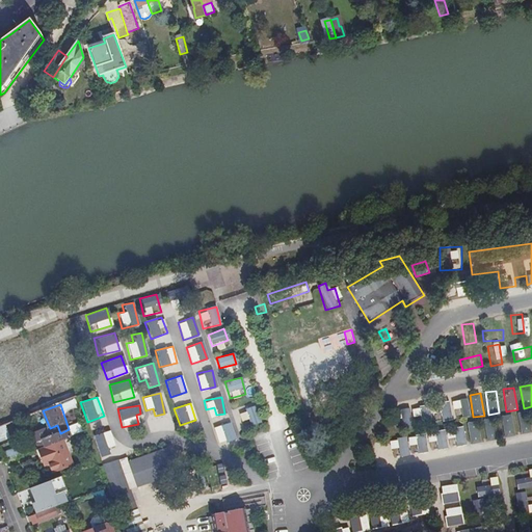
[(411,418),(420,416),(422,425),(431,423),(428,405),(409,409),(411,418)]
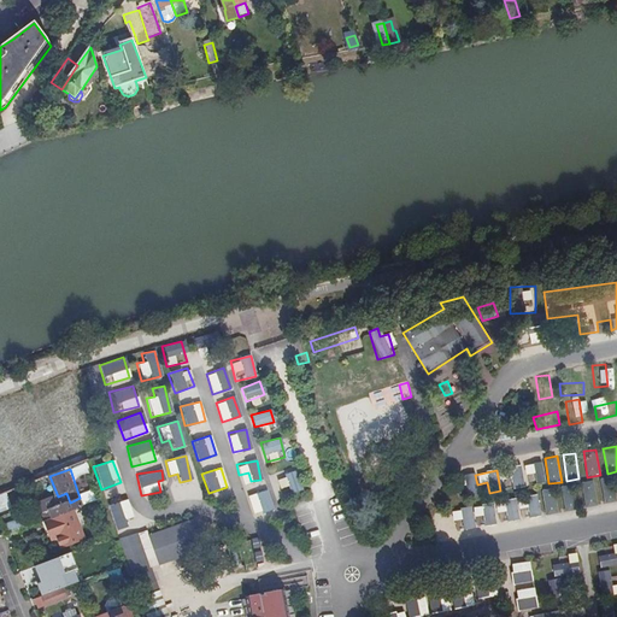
[(295,472),(275,477),(281,497),(300,491),(295,472)]
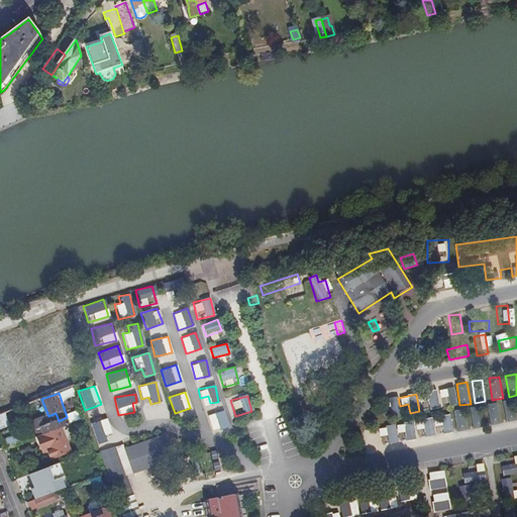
[(385,417),(401,413),(397,396),(380,400),(385,417)]
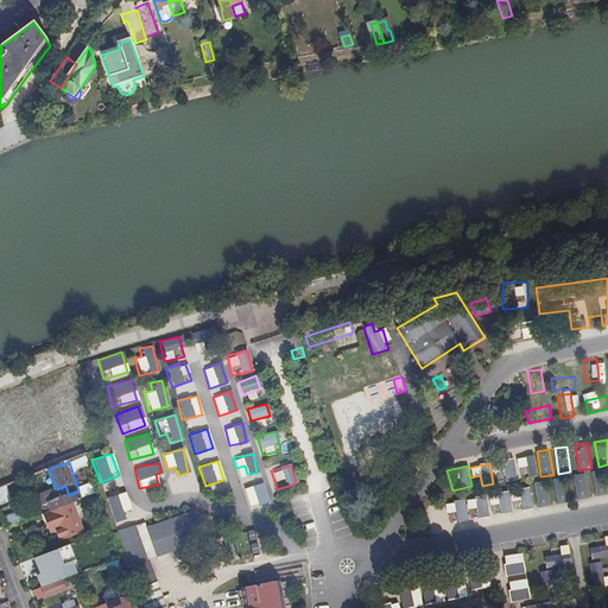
[(605,469),(591,472),(596,496),(607,495),(605,469)]
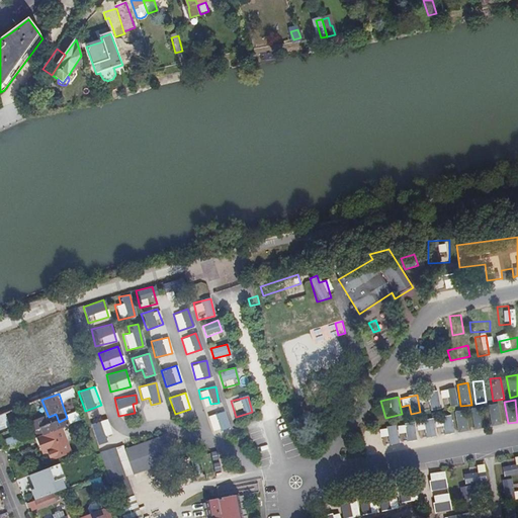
[(498,404),(488,405),(491,427),(502,425),(498,404)]
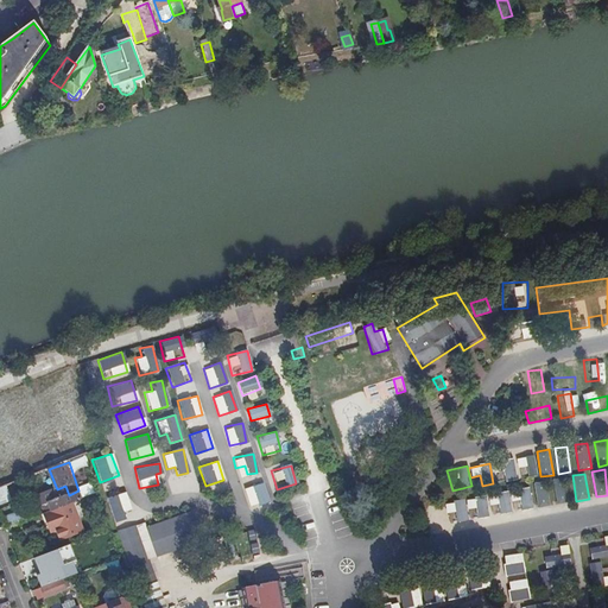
[(565,476),(552,479),(557,504),(569,502),(565,476)]
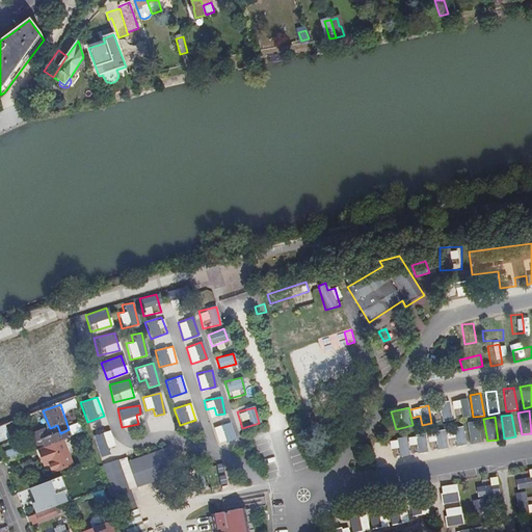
[(478,422),(469,424),(472,442),(481,441),(478,422)]
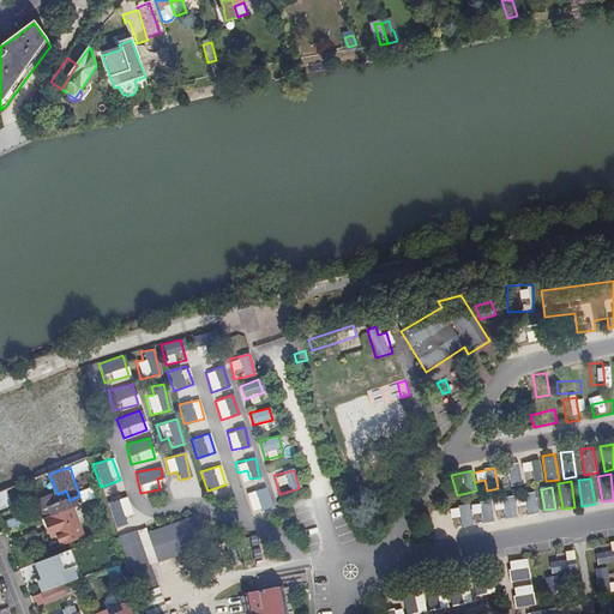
[(260,511),(271,506),(265,488),(253,492),(260,511)]
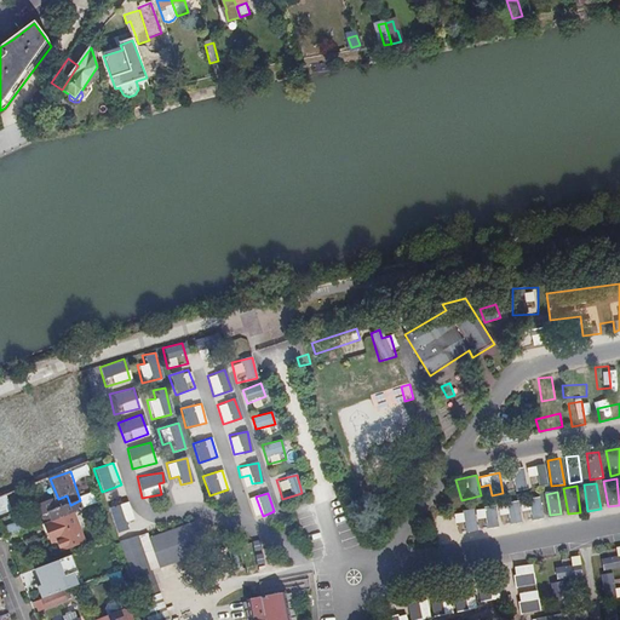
[(541,497),(530,499),(534,520),(545,518),(541,497)]
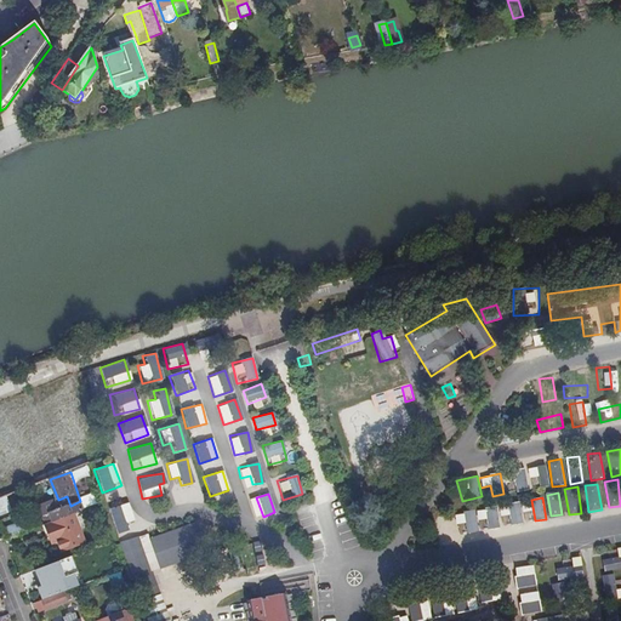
[(55,500),(32,510),(35,520),(43,517),(46,524),(74,514),(84,511),(80,501),(70,506),(58,510),(55,500)]
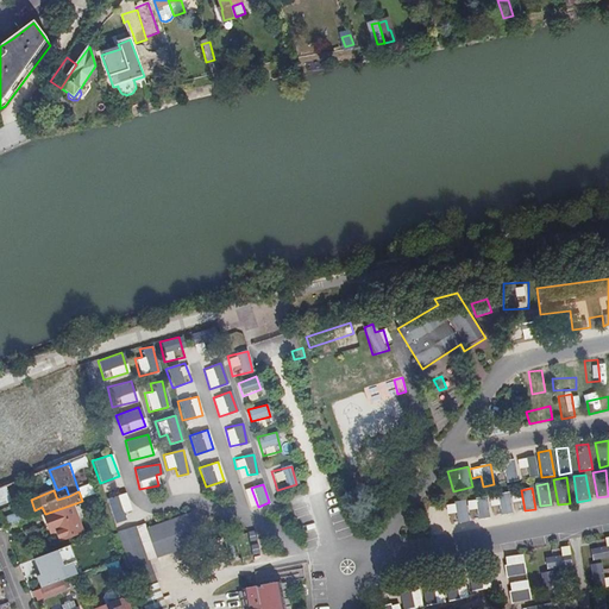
[(510,491),(500,494),(503,515),(514,513),(510,491)]
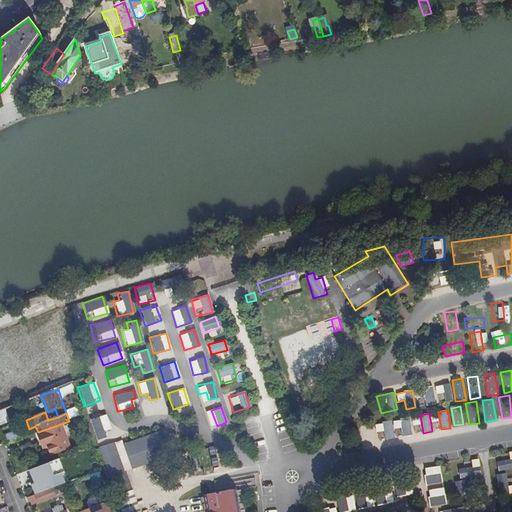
[(105,437),(103,431),(109,429),(105,415),(89,419),(95,440),(105,437)]
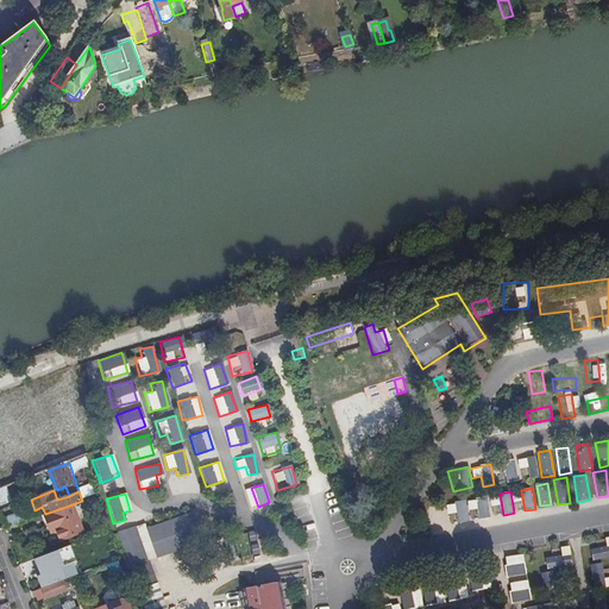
[(487,496),(477,498),(481,519),(491,518),(487,496)]
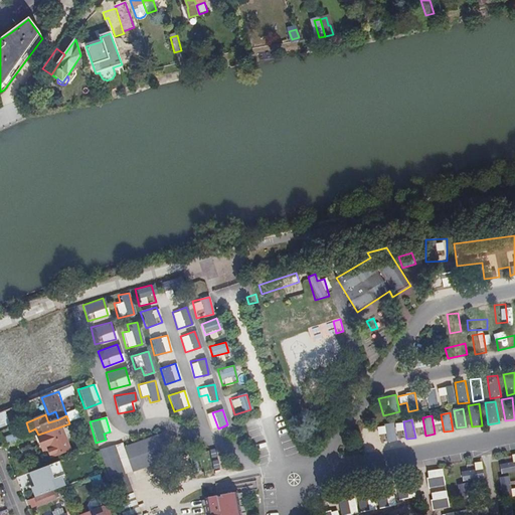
[(393,423),(385,424),(388,443),(397,441),(393,423)]
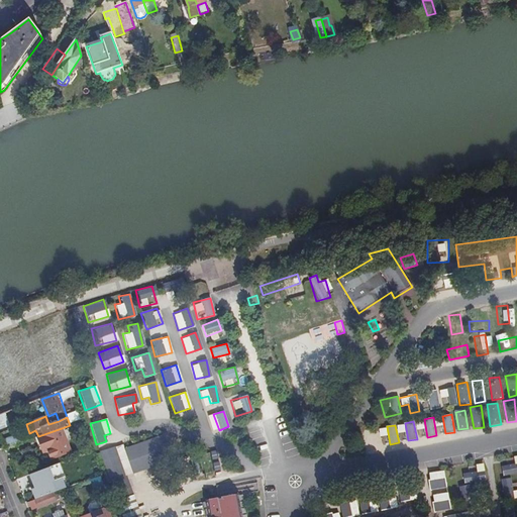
[(62,428),(38,436),(37,437),(42,448),(46,446),(48,451),(52,459),(71,452),(62,428)]
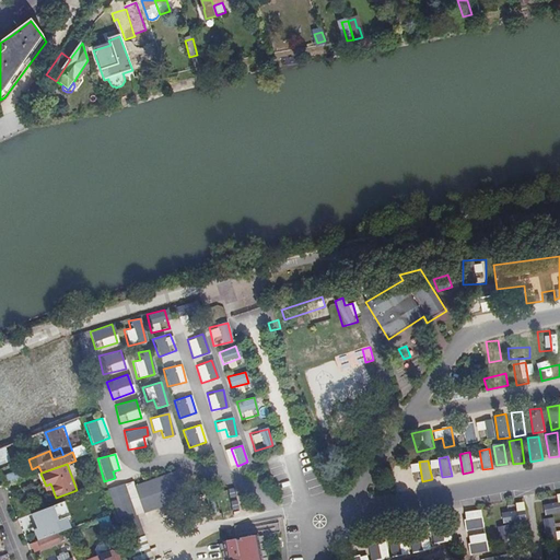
[(136,486),(144,511),(188,496),(179,470),(136,486)]
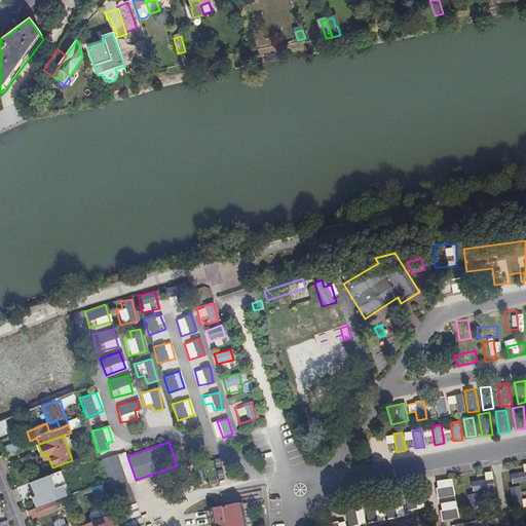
[(5,455),(16,452),(13,443),(2,446),(5,455)]
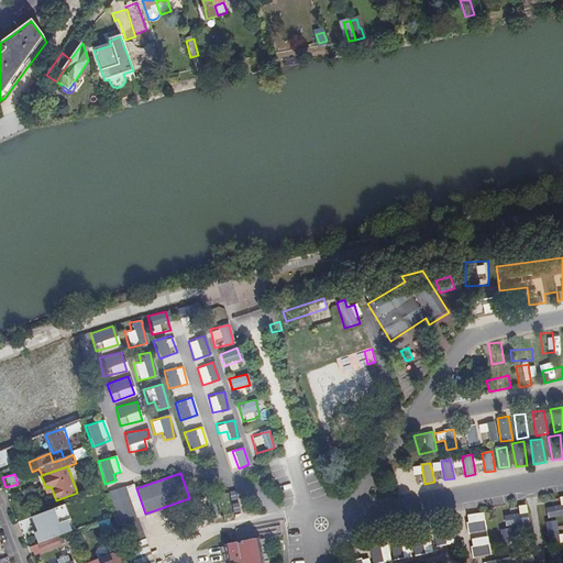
[(133,562),(154,562),(128,486),(108,494),(133,562)]
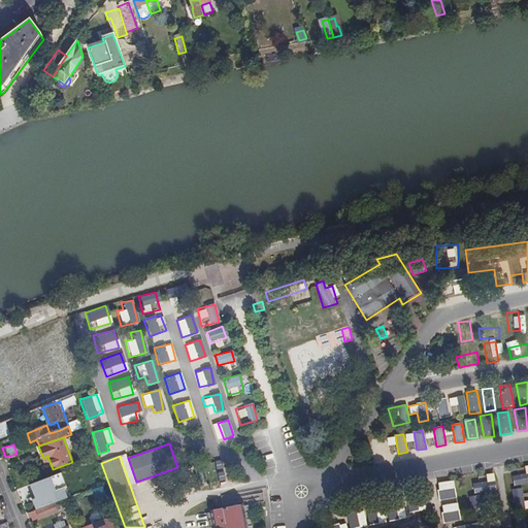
[(515,510),(527,507),(527,465),(523,466),(524,473),(509,475),(515,510)]
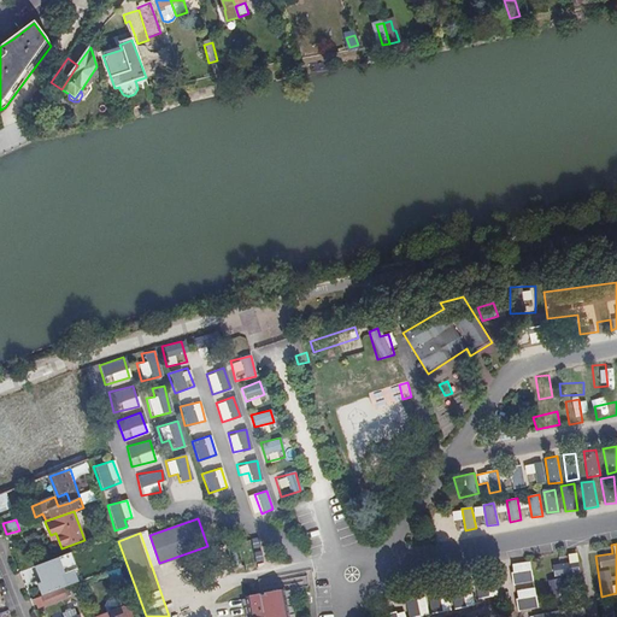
[(552,579),(547,580),(551,599),(563,597),(559,577),(579,574),(575,553),(566,554),(568,562),(550,565),(552,579)]
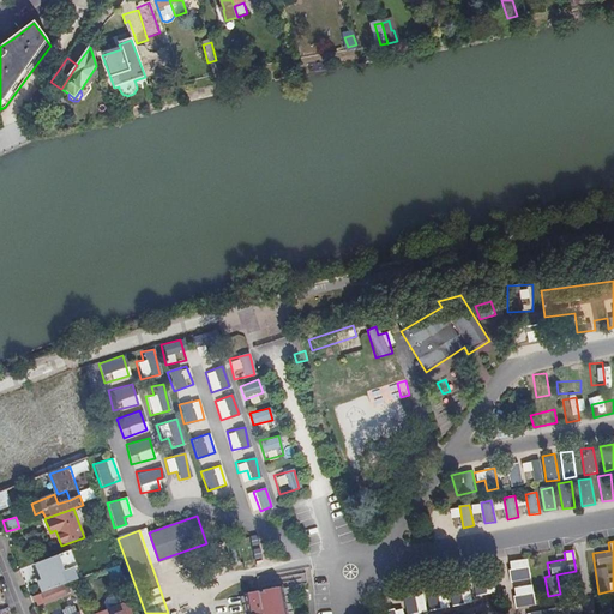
[(116,553),(104,557),(108,566),(119,561),(116,553)]
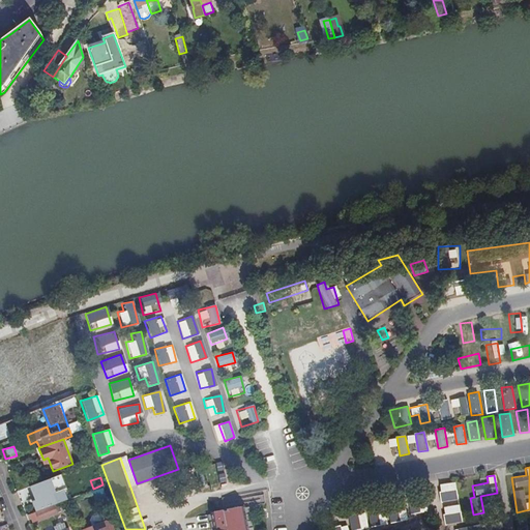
[(454,482),(437,484),(440,505),(441,505),(444,526),(461,523),(454,482)]
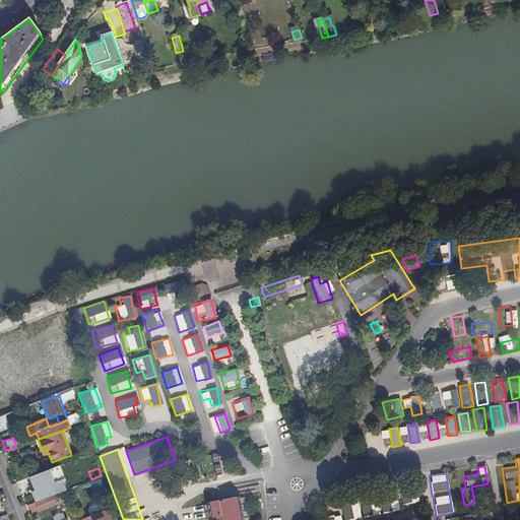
[(102,480),(91,484),(96,498),(107,494),(102,480)]
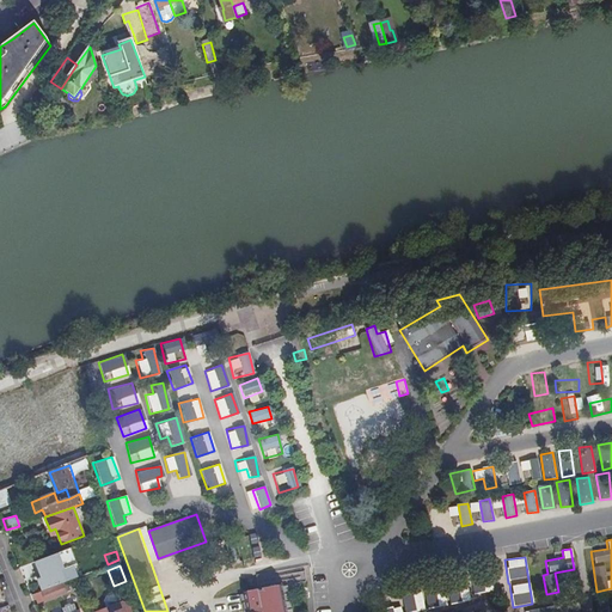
[(42,593),(56,587),(48,567),(37,570),(42,583),(31,588),(35,597),(42,593)]
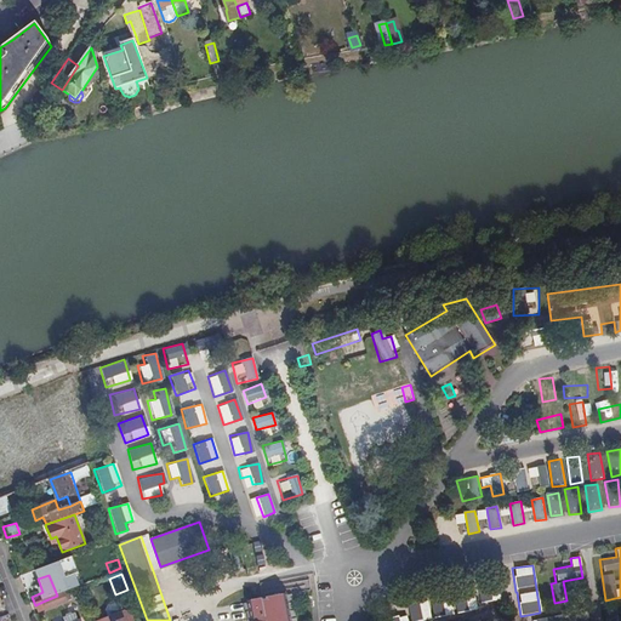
[(477,586),(479,603),(499,600),(497,584),(477,586)]
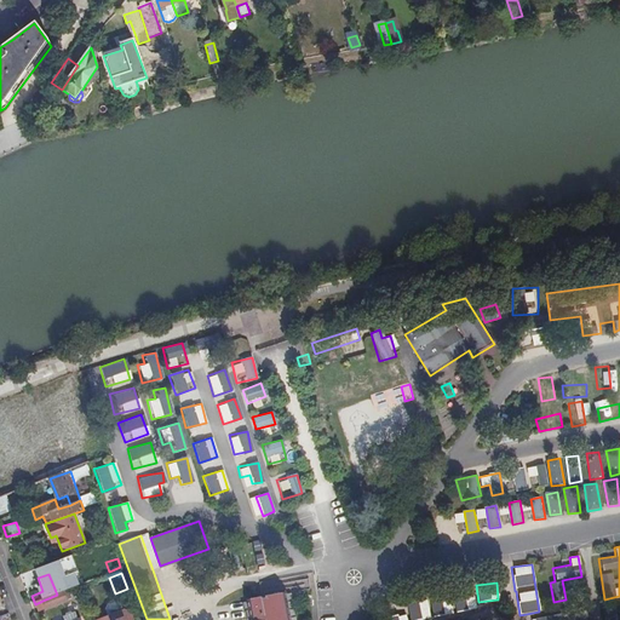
[(461,592),(465,610),(475,608),(471,590),(461,592)]
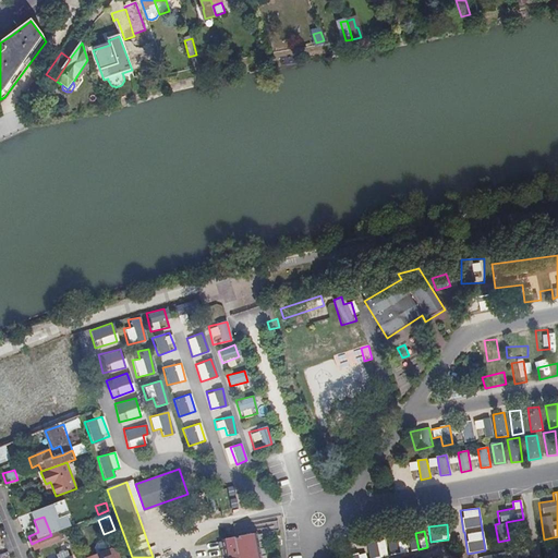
[(51,535),(38,541),(41,549),(61,542),(61,541),(64,540),(61,532),(51,535)]
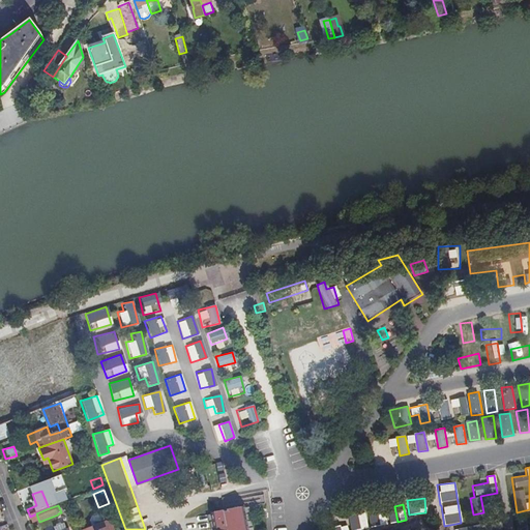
[(241,529),(238,508),(227,510),(228,511),(223,512),(222,510),(213,512),(216,528),(218,527),(218,529),(241,529)]
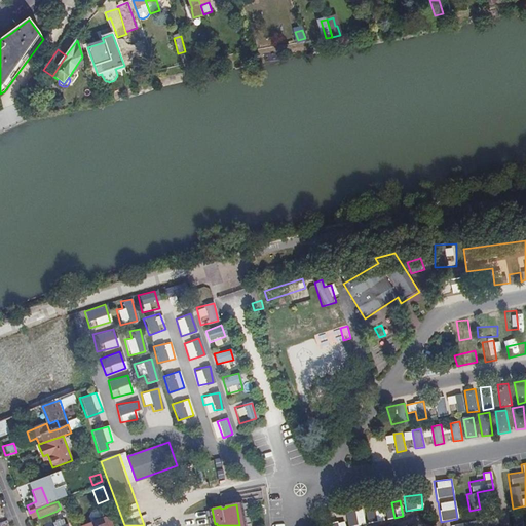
[(363,510),(365,524),(383,521),(381,506),(363,510)]
